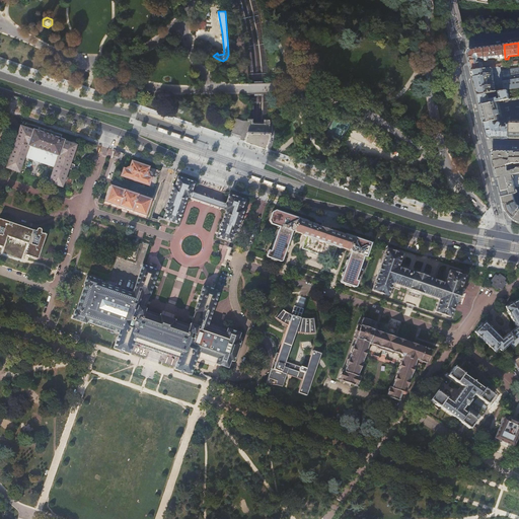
[(495,46),(484,47),(485,59),(487,61),(489,61),(490,59),(501,57),(502,59),(505,59),(504,45),(495,46)]
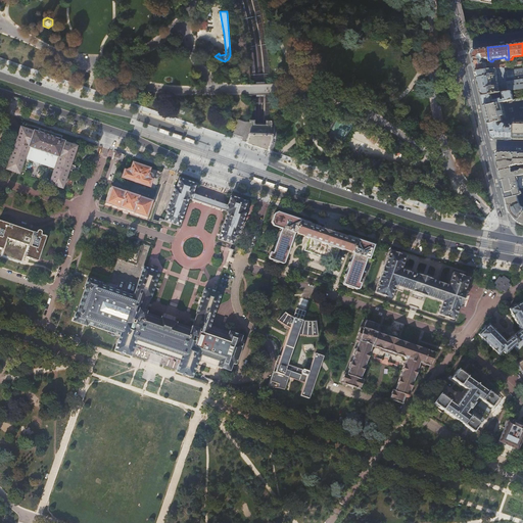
[(484,60),(488,59),(487,47),(477,49),(476,49),(474,52),(472,54),(474,61),(476,72),(487,69),(486,62),(483,62),(484,60)]
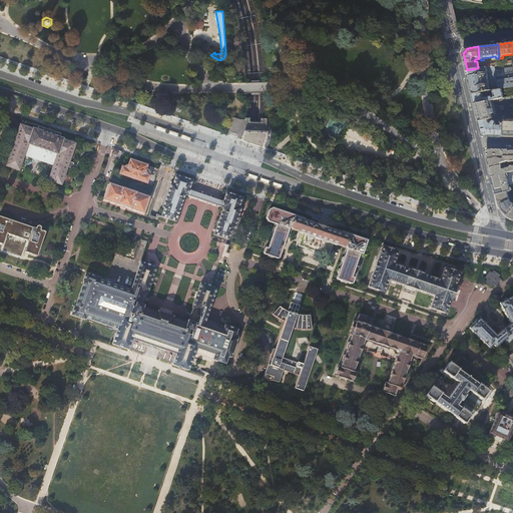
[(496,66),(482,68),(478,68),(467,70),(469,77),(473,93),(484,92),(493,90),(499,89),(496,70),(496,66)]
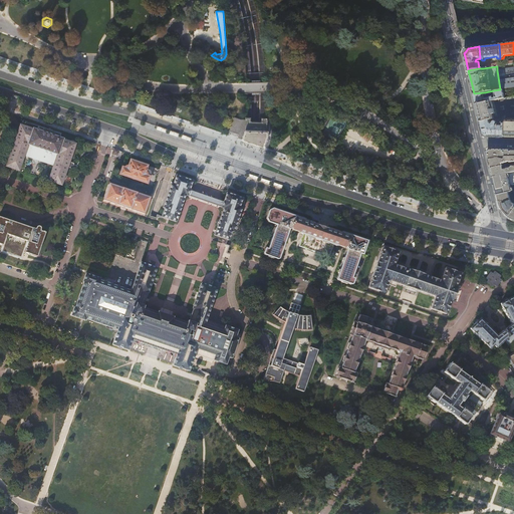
[(513,67),(497,70),(500,89),(503,89),(513,87),(513,67)]
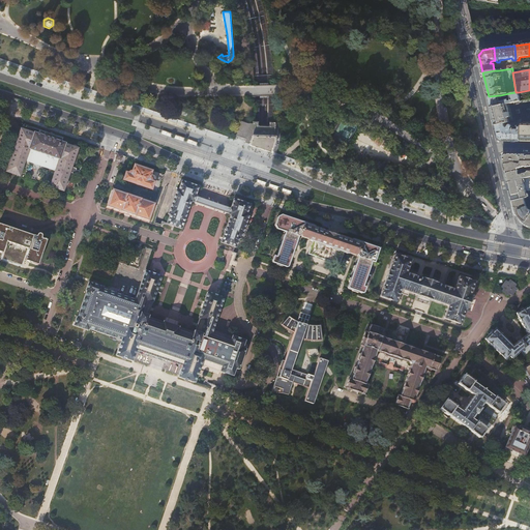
[(519,92),(516,92),(509,93),(511,100),(508,101),(508,99),(504,100),(504,98),(502,99),(502,100),(501,101),(500,95),(489,96),(491,107),(491,108),(507,104),(513,102),(521,100),(519,92)]
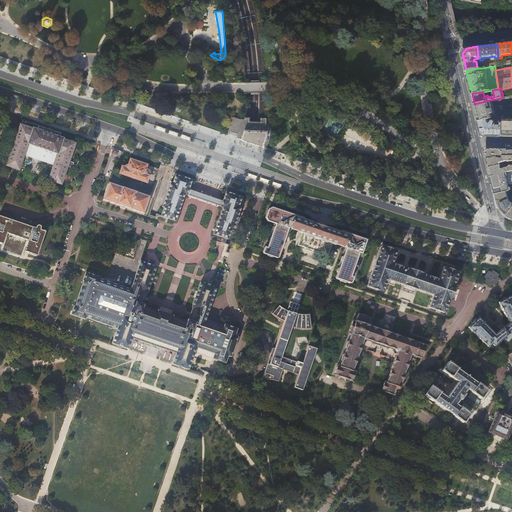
[(490,100),(474,104),(476,113),(478,121),(489,119),(492,118),(491,114),(491,113),(493,113),(490,100)]
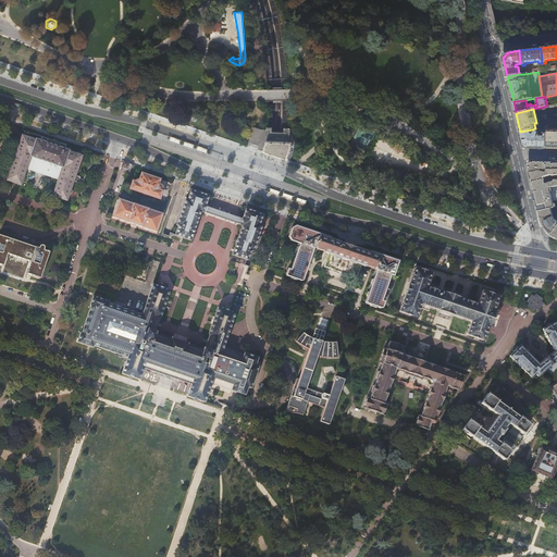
[(532,130),(520,132),(522,143),(523,144),(525,146),(529,148),(537,148),(546,148),(547,130),(547,125),(544,126),(544,135),(539,135),(539,134),(539,133),(537,132),(536,132),(535,133),(532,132),(532,130)]
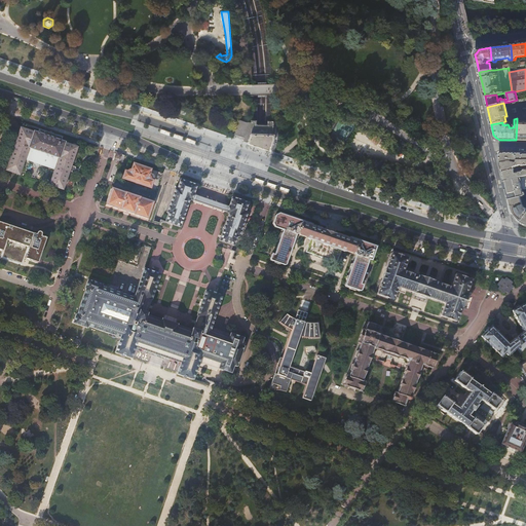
[(264,148),(268,150),(272,139),(273,122),(273,121),(272,121),(271,121),(269,121),(267,120),(267,124),(264,124),(259,124),(256,124),(256,120),(255,120),(253,120),(252,120),(251,120),(251,122),(246,122),(239,120),(234,134),(245,137),(243,141),(247,142),(248,143),(252,144),(252,145),(258,147),(264,149),(264,148)]
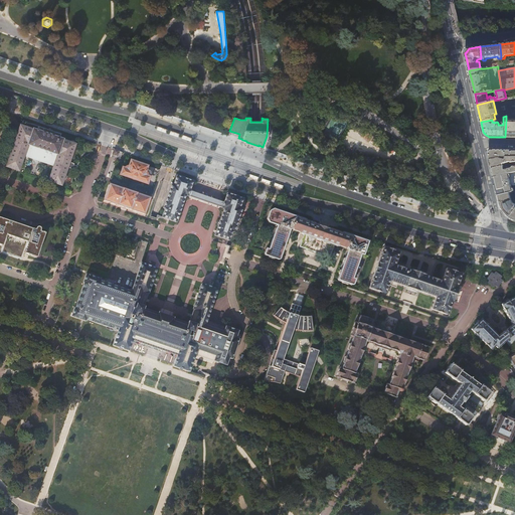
[(514,120),(506,120),(505,137),(513,137),(514,137),(514,120)]
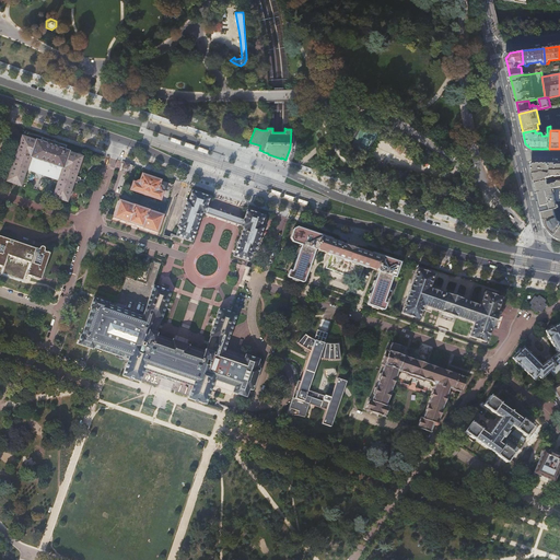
[(22,136),(7,182),(21,186),(26,170),(53,178),(58,181),(53,197),(67,201),(74,182),(82,185),(84,181),(76,177),(83,156),(68,151),(65,150),(66,146),(42,138),(41,142),(37,141),(22,136)]
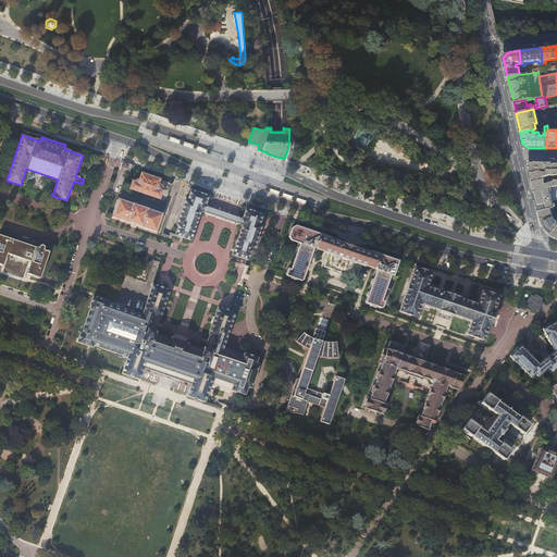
[(131,170),(133,164),(124,161),(122,166),(121,170),(126,171),(130,172),(131,169),(131,170)]
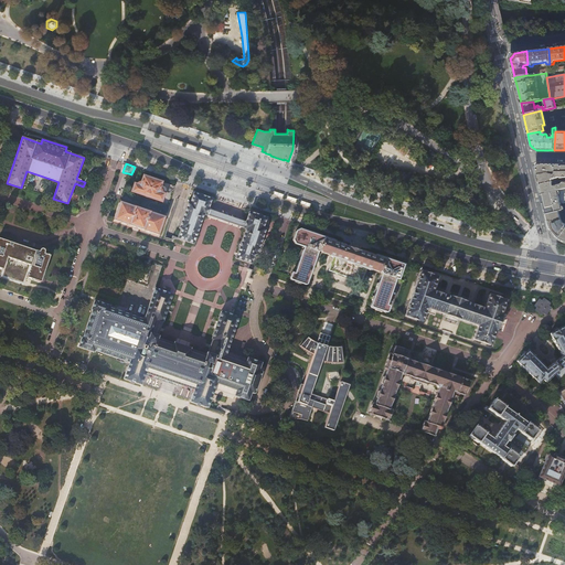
[(556,172),(564,171),(564,163),(550,164),(541,164),(536,169),(536,172),(537,176),(548,173),(548,172),(556,172)]
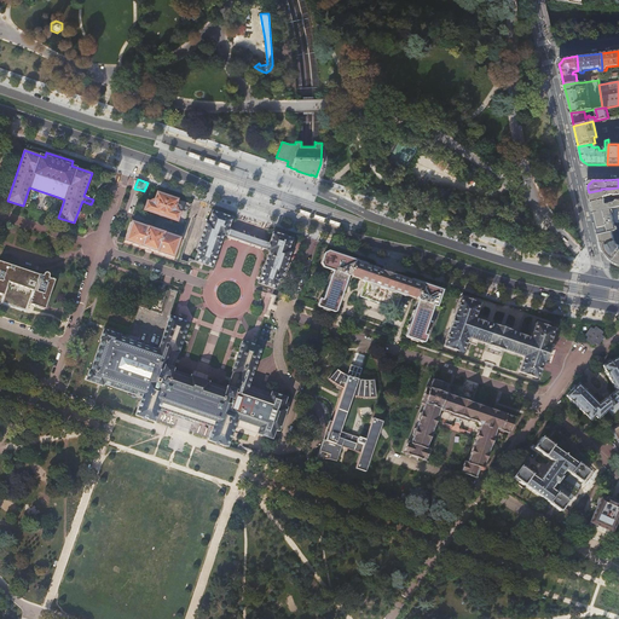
[(618,187),(609,189),(608,191),(601,190),(589,192),(590,197),(591,202),(606,200),(606,197),(613,195),(614,196),(618,195),(618,187)]
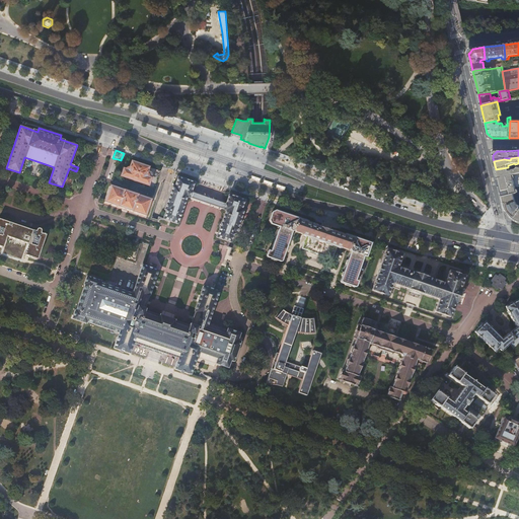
[(110,186),(104,202),(109,204),(119,207),(125,209),(131,211),(140,214),(145,216),(151,200),(132,193),(136,181),(149,186),(153,175),(149,174),(151,168),(132,161),(131,163),(130,162),(129,165),(125,167),(124,167),(121,176),(133,180),(129,192),(124,191),(110,186)]
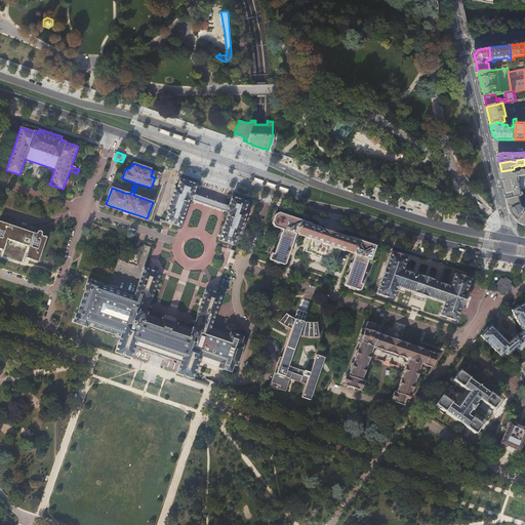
[(514,169),(501,171),(502,177),(503,180),(518,177),(524,175),(524,169),(523,170),(523,172),(516,173),(515,173),(514,169)]
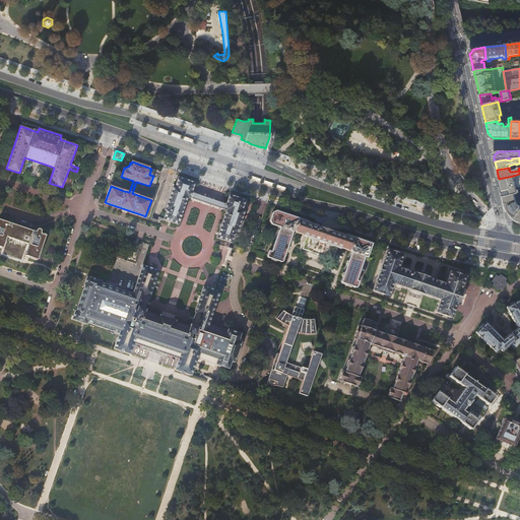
[(516,186),(513,176),(499,179),(503,195),(503,197),(515,194),(518,194),(516,186)]
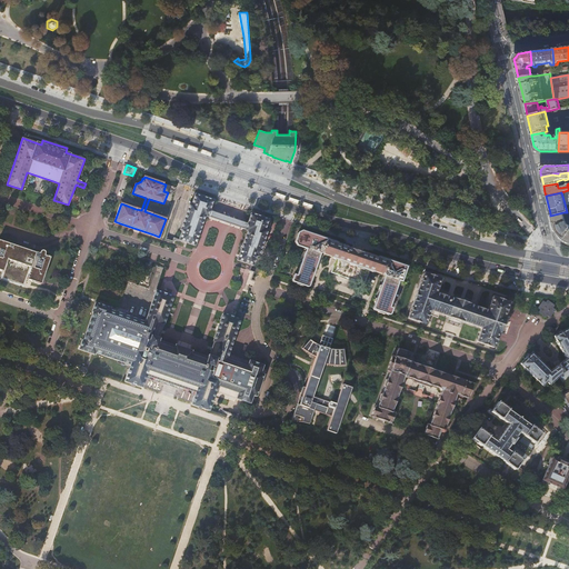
[(210,210),(213,200),(201,197),(195,195),(191,205),(190,203),(177,239),(179,239),(179,240),(195,246),(206,217),(208,217),(227,223),(246,230),(248,231),(238,260),(251,266),(253,267),(257,257),(259,258),(268,231),(265,230),(269,220),(262,218),(263,218),(251,213),(248,223),(228,217),(210,210)]
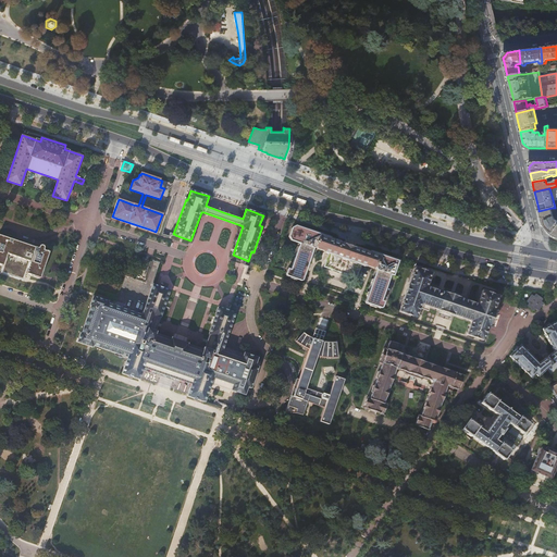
[(552,208),(539,211),(542,222),(543,224),(544,226),(545,229),(547,231),(548,233),(551,235),(553,236),(556,237),(556,238),(556,220),(555,220),(554,218),(552,208)]
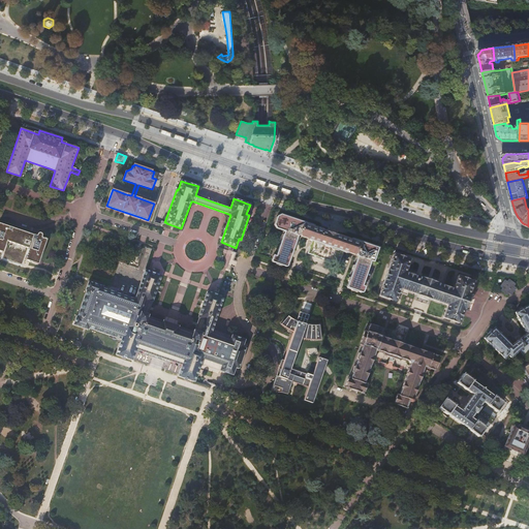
[(281,215),(277,216),(274,224),(276,228),(286,232),(285,235),(283,235),(276,256),(273,255),(272,260),(272,262),(276,263),(276,265),(281,267),(282,266),(285,267),(287,266),(288,261),(290,260),(291,257),(290,256),(293,249),(294,248),(296,245),(294,244),(298,236),(300,235),(301,236),(308,239),(308,240),(312,241),(308,253),(339,265),(343,252),(347,253),(347,252),(354,254),(356,254),(358,256),(354,265),(353,266),(352,269),(352,270),(350,277),(349,278),(348,280),(348,282),(347,286),(347,288),(350,289),(351,290),(356,292),(358,291),(361,292),(363,292),(365,286),(362,286),(370,262),(372,263),(377,248),(373,247),(370,244),(364,242),(361,242),(351,239),(350,240),(333,234),(313,226),(308,224),(304,223),(301,220),(294,218),(291,218),(281,215)]
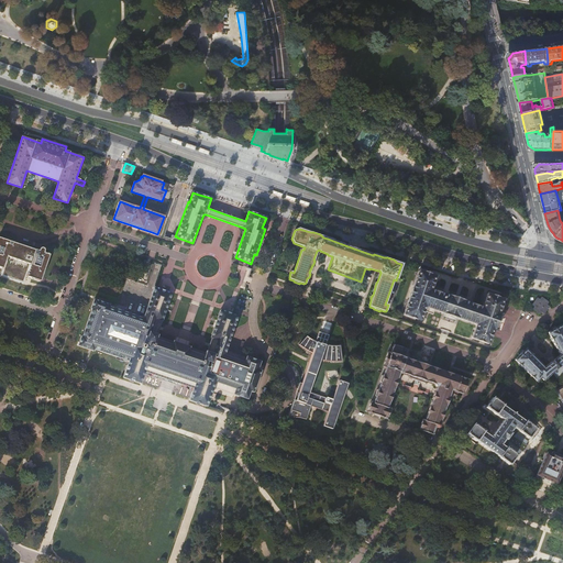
[(8,240),(0,236),(0,266),(3,268),(8,256),(31,264),(26,276),(41,282),(43,276),(50,255),(44,253),(45,252),(45,250),(44,249),(42,247),(41,249),(9,238),(8,240)]
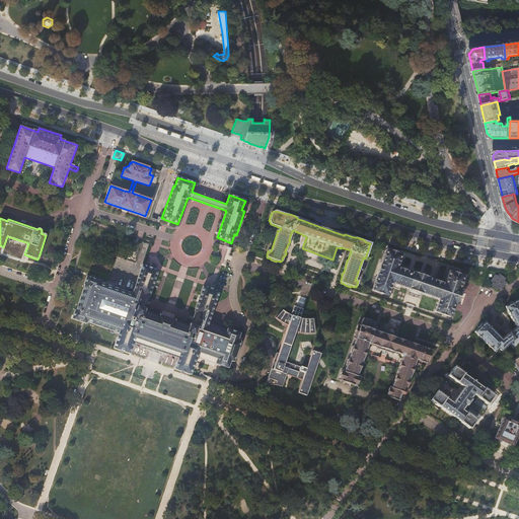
[(459,291),(464,277),(448,271),(444,283),(401,269),(402,265),(398,264),(401,254),(386,249),(372,290),(388,295),(391,287),(394,288),(395,284),(439,299),(435,311),(450,317),(455,302),(457,303),(459,297),(461,292),(459,291)]
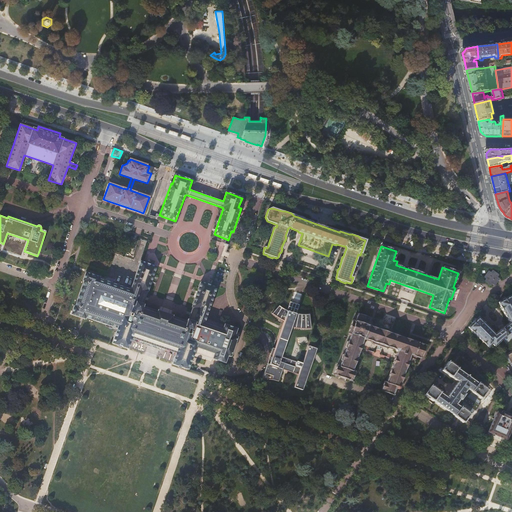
[(94,275),(85,272),(82,281),(83,281),(74,306),(73,306),(70,314),(81,318),(83,318),(84,319),(85,317),(117,328),(111,343),(127,349),(131,338),(154,346),(175,354),(171,364),(180,367),(188,370),(196,347),(214,354),(212,358),(225,363),(227,356),(231,357),(238,337),(234,336),(237,329),(224,324),(224,325),(205,318),(207,313),(216,288),(200,282),(191,307),(192,307),(188,320),(187,320),(186,321),(172,316),(170,315),(171,311),(166,309),(161,307),(159,311),(157,311),(142,306),(143,305),(142,304),(146,292),(147,292),(156,267),(155,266),(140,261),(131,286),(130,289),(112,283),(114,280),(106,277),(105,277),(94,273),(94,275)]
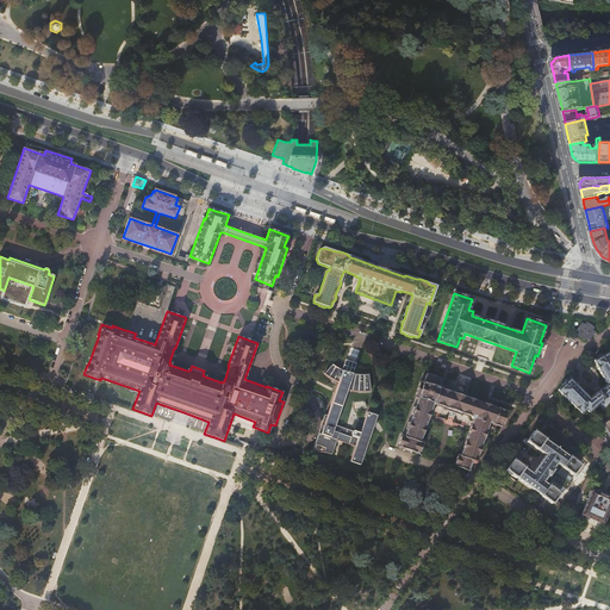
[(267,337),(271,318),(261,316),(257,335),(267,337)]
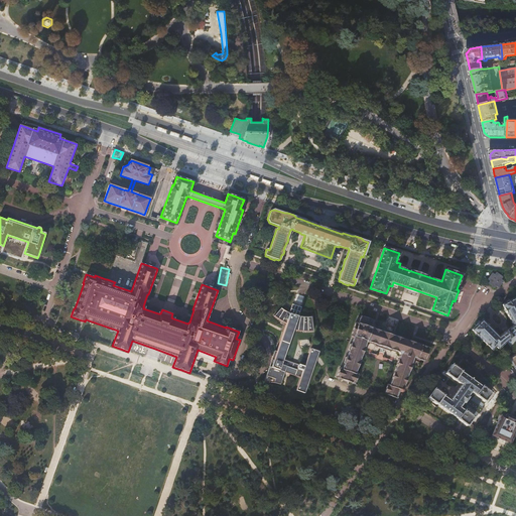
[(493,274),(489,279),(491,281),(489,283),(495,287),(496,284),(499,286),(503,281),(500,279),(502,277),(497,273),(495,275),(493,274)]
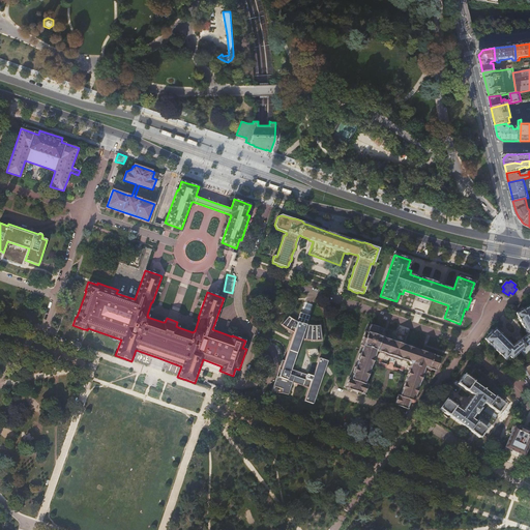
[(495,329),(484,339),(505,359),(509,355),(511,358),(518,352),(520,351),(524,356),(529,354),(529,353),(529,310),(528,306),(516,313),(528,334),(519,341),(511,346),(495,329)]
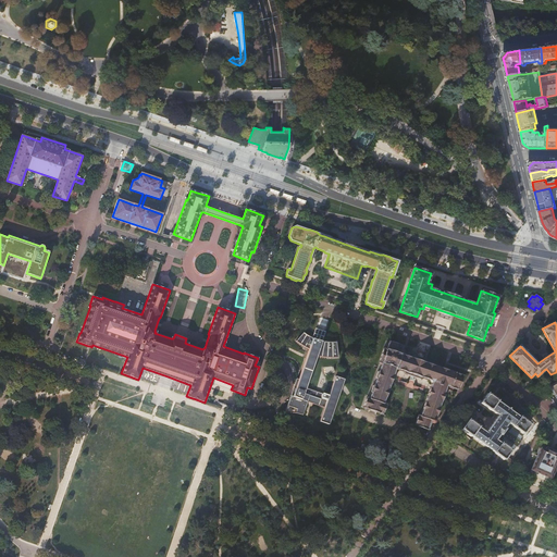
[(309,336),(304,333),(296,341),(301,345),(309,349),(299,379),(297,379),(291,396),(285,411),(293,412),(302,415),(308,401),(325,408),(320,421),(329,424),(344,380),(335,376),(329,395),(306,387),(317,356),(323,357),(331,358),(338,357),(336,342),(327,342),(322,341),(319,341),(318,341),(312,339),(309,336)]
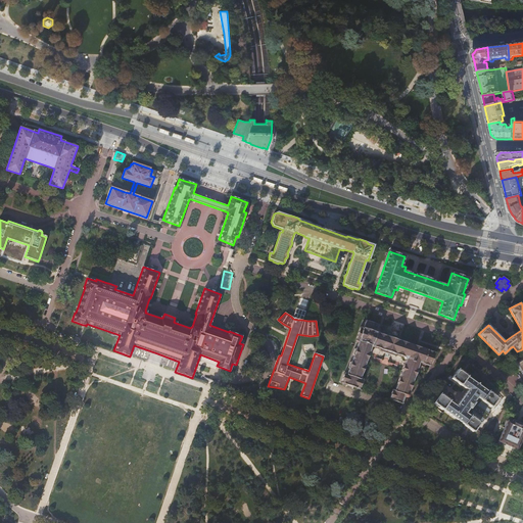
[(344,373),(341,383),(360,389),(363,379),(361,378),(371,347),(372,347),(405,358),(406,360),(395,390),(392,389),(389,399),(402,403),(405,396),(407,397),(408,396),(420,363),(430,366),(434,352),(408,343),(408,342),(401,340),(400,337),(395,336),(388,333),(385,335),(380,333),(378,333),(377,330),(379,325),(365,321),(363,328),(361,327),(355,340),(358,341),(346,374),(344,373)]
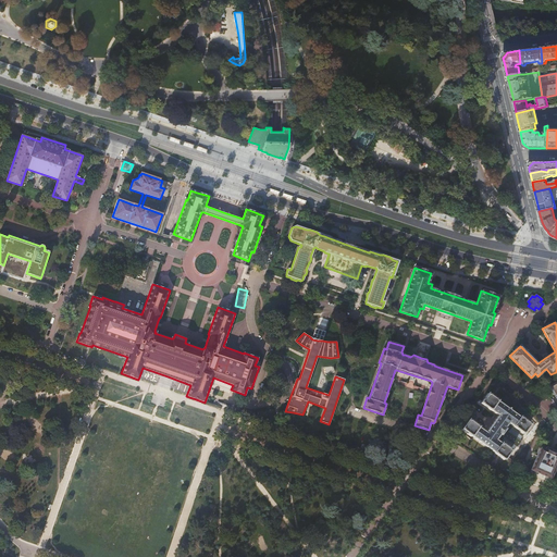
[(468,420),(461,429),(472,436),(494,453),(504,459),(510,450),(500,444),(495,440),(508,422),(514,426),(523,433),(529,424),(520,418),(498,401),(487,394),(481,403),(492,410),(498,416),(492,423),(485,433),(479,428),(468,420)]
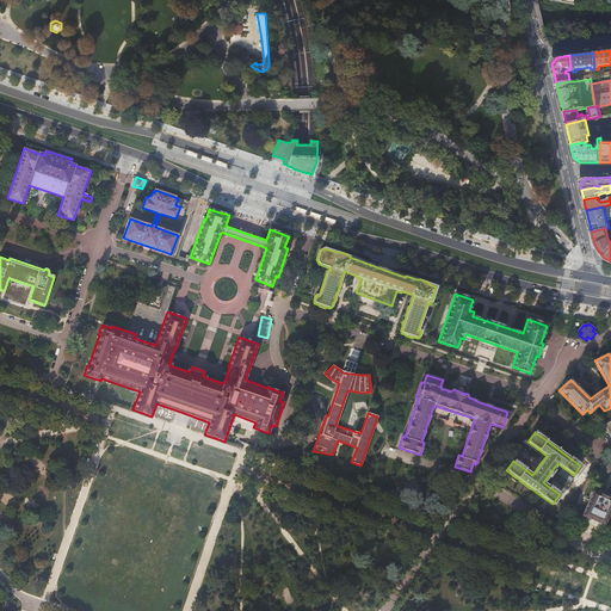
[(593,492),(582,516),(604,525),(610,508),(610,499),(610,497),(605,494),(599,491),(598,494),(593,492)]
